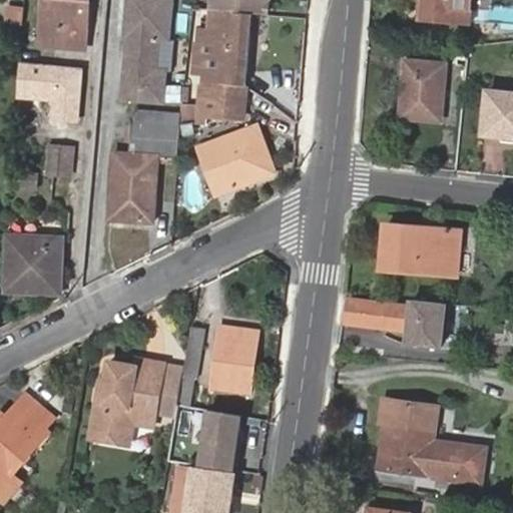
[(78,32),(88,33),(91,0),(47,0),(44,43),(77,46),(78,32)]
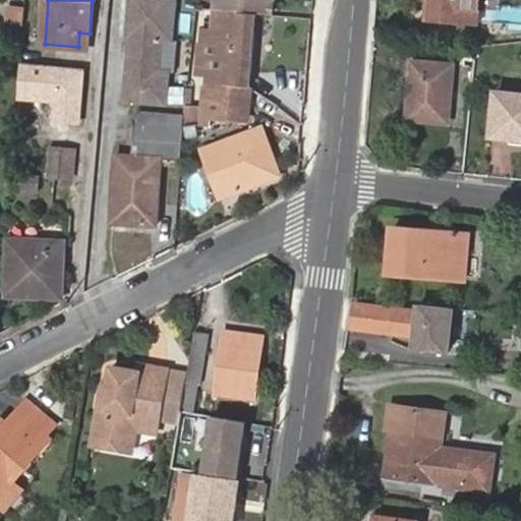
[(178,0),(127,0),(124,39),(128,39),(122,102),(167,106),(170,72),(160,71),(163,43),(175,44),(178,0)]
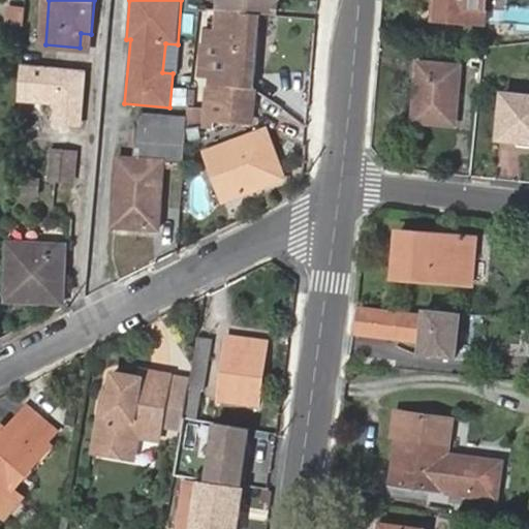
[(220,0),(220,10),(255,13),(276,16),(278,0),(220,0)]
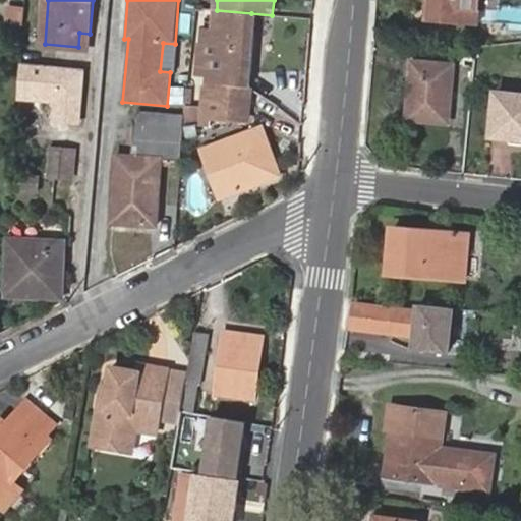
[(430,0),(429,23),(480,27),(482,0),(430,0)]
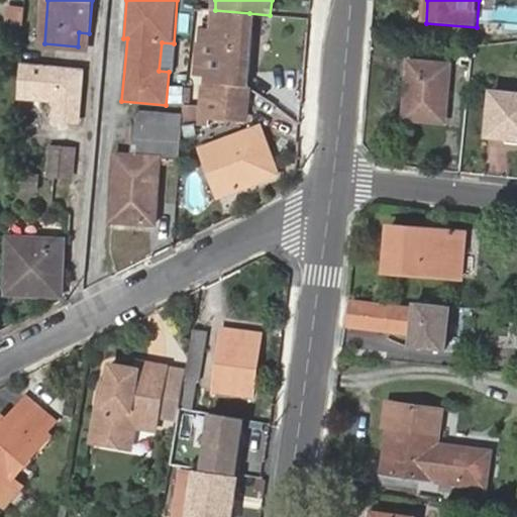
[(215,10),(211,10),(210,30),(198,29),(197,41),(194,41),(192,72),(204,73),(203,84),(207,85),(207,82),(244,85),(249,13),(215,10)]
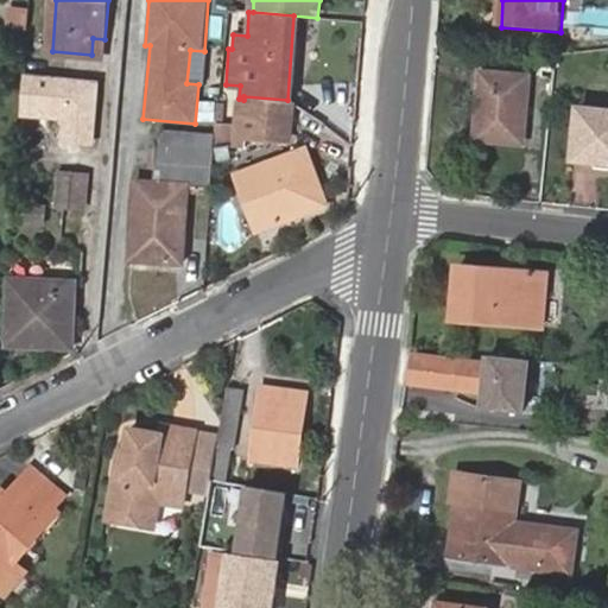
[(93,38),(92,55),(103,56),(105,39),(93,38)]
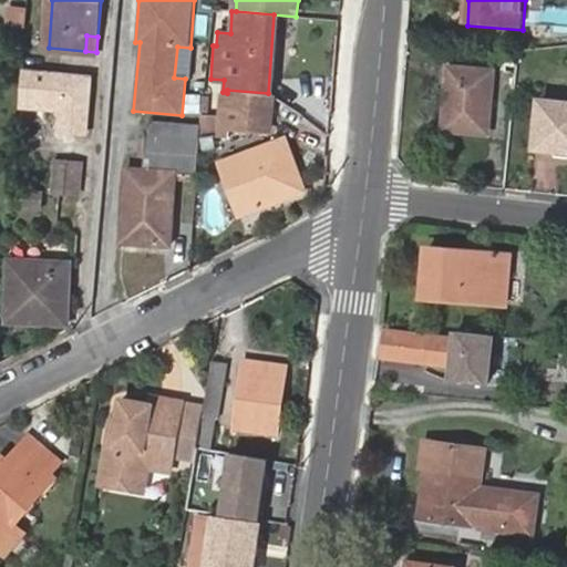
[(95,75),(22,69),(19,110),(60,113),(58,135),(91,137),(95,75)]
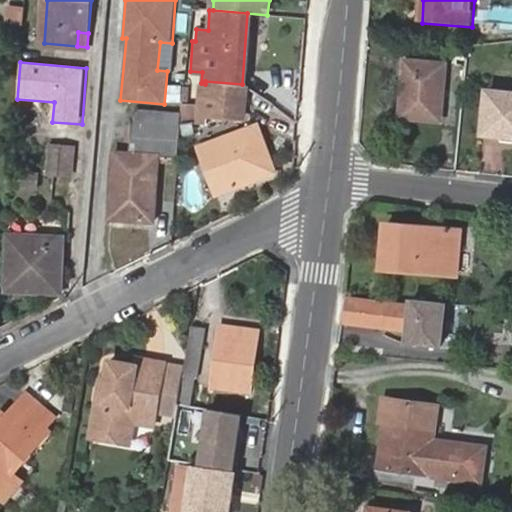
[(408,63),(403,118),(443,121),(448,67),(408,63)]
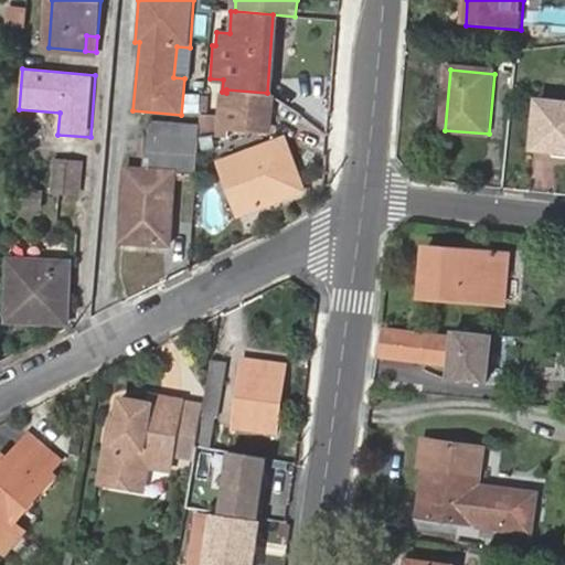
[(226,93),(223,125),(223,135),(232,135),(233,128),(267,131),(270,93),(267,93),(226,89),(226,93)]
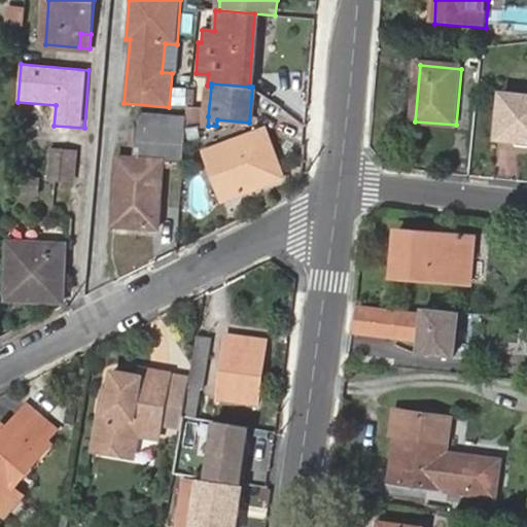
[(526,96),(504,94),(498,145),(526,148),(526,96)]
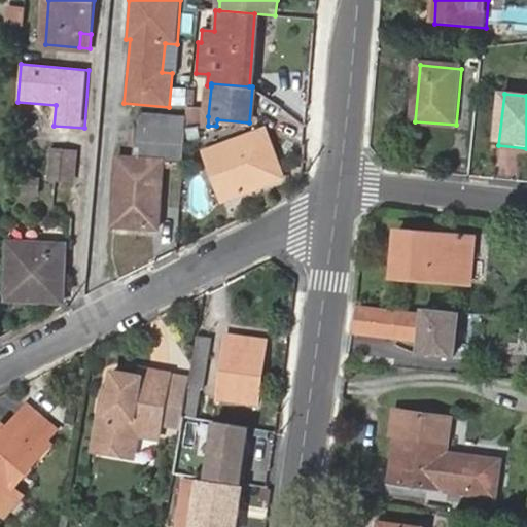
[(187,131),(188,118),(136,116),(136,129),(187,131)]
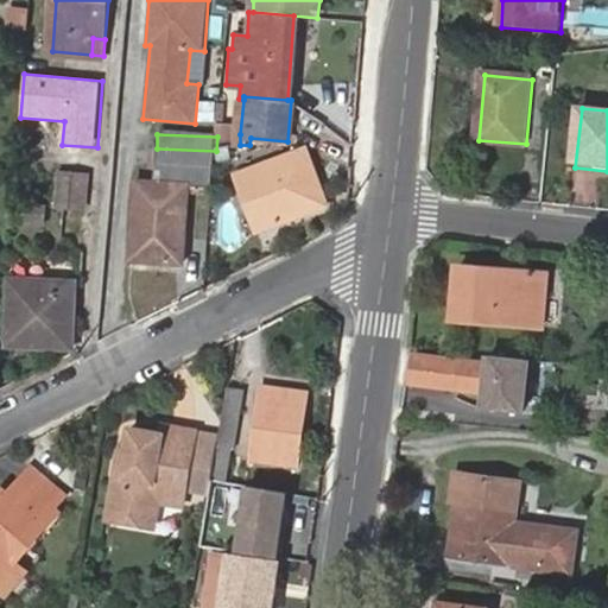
[(189,189),(213,190),(216,151),(157,149),(153,188),(135,188),(132,260),(185,263),(189,189)]
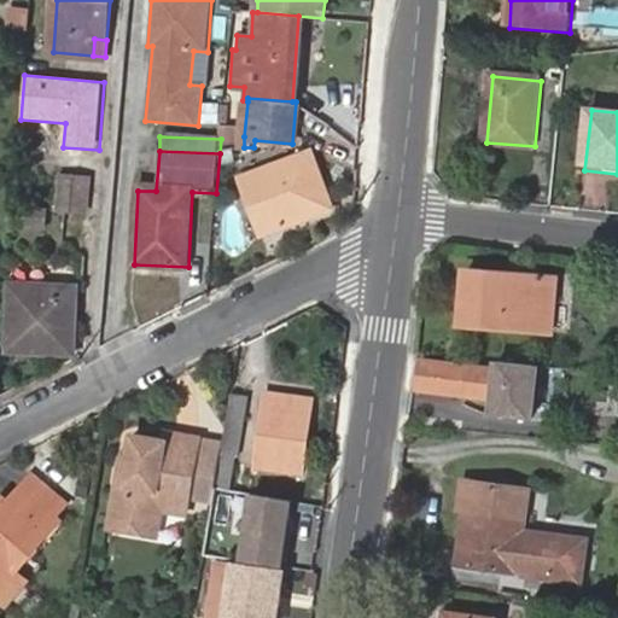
[(309,179),(320,175),(312,151),(242,178),(262,234),(321,211),(309,179)]
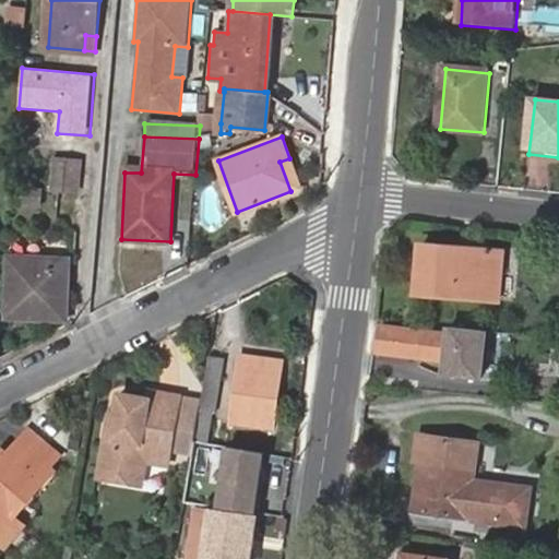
[(56,158),(52,189),(76,192),(81,161),(56,158)]
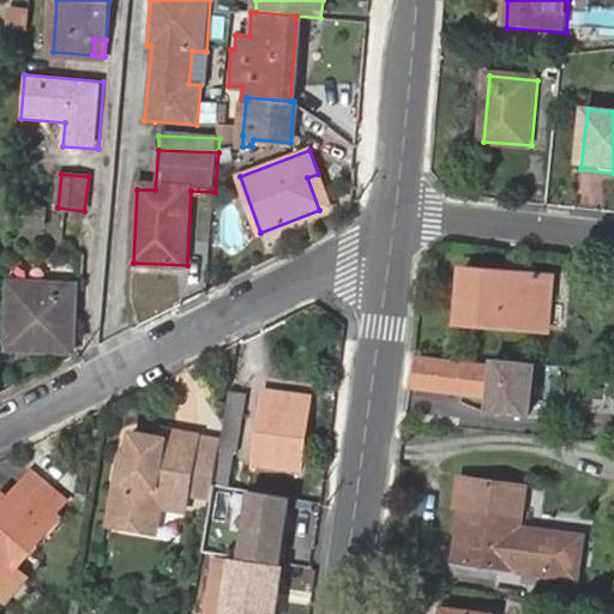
[(330,206),(318,174),(307,178),(319,210),(330,206)]
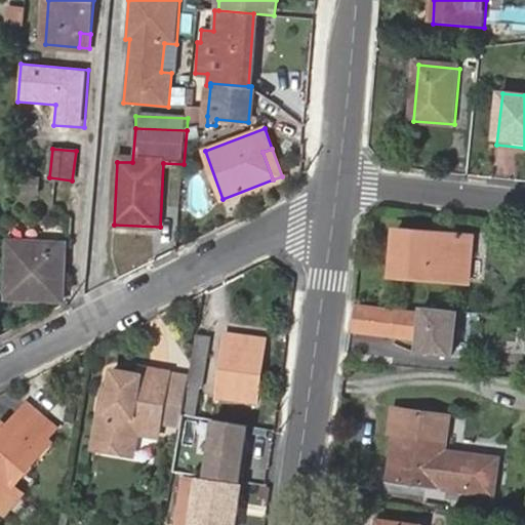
[(12,174),(11,191),(36,194),(39,177),(12,174)]
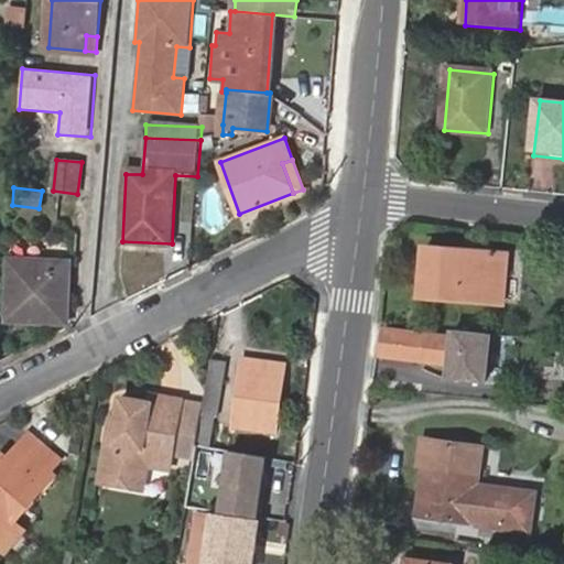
[(431,272),(424,271),(421,295),(505,302),(508,253),(434,247),(431,272)]
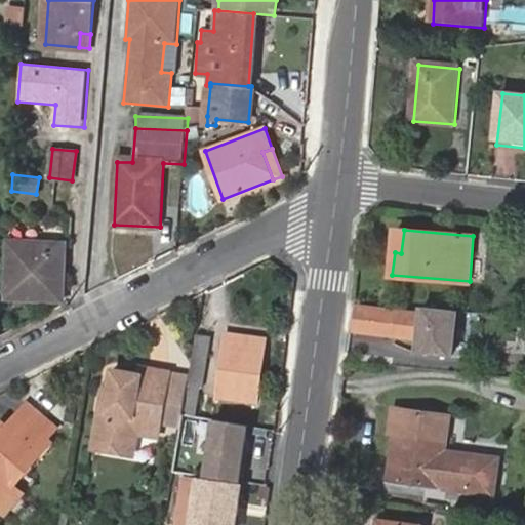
[(398,230),(395,252),(401,253),(404,230),(398,230)]
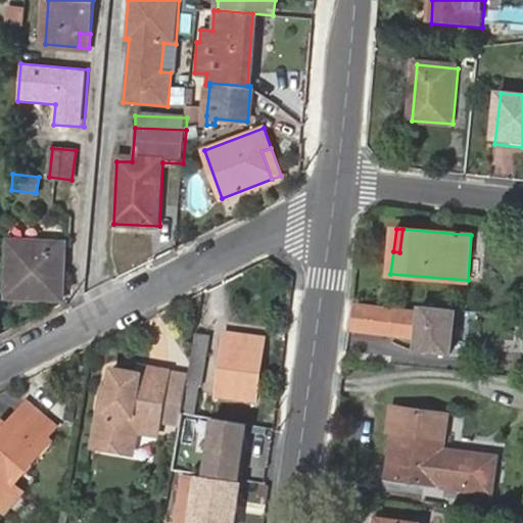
[(7,239),(4,294),(60,297),(64,243),(7,239)]
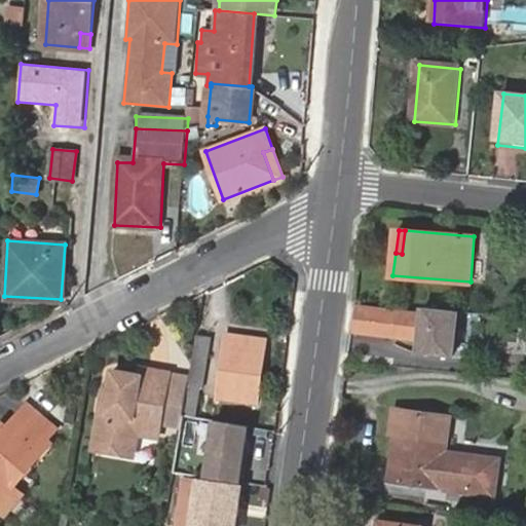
[(420,306),(419,314),(417,337),(416,352),(456,357),(461,310),(420,306)]
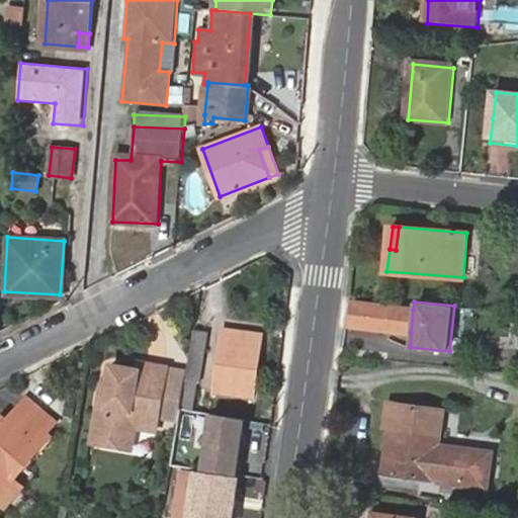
[(352,304),(350,326),(411,332),(413,310),(352,304)]
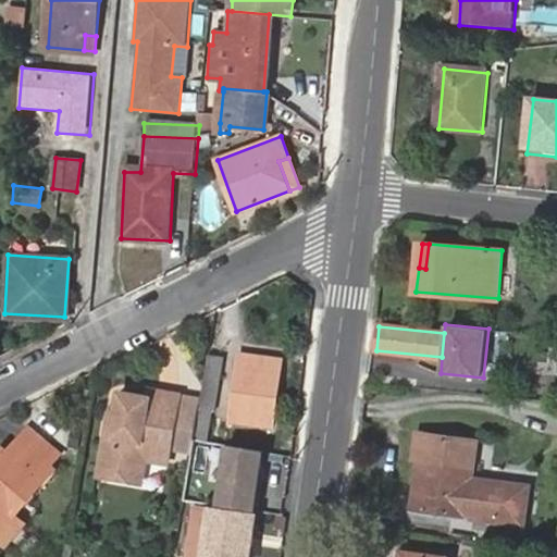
[(240,355),(231,419),(272,425),(282,361),(240,355)]
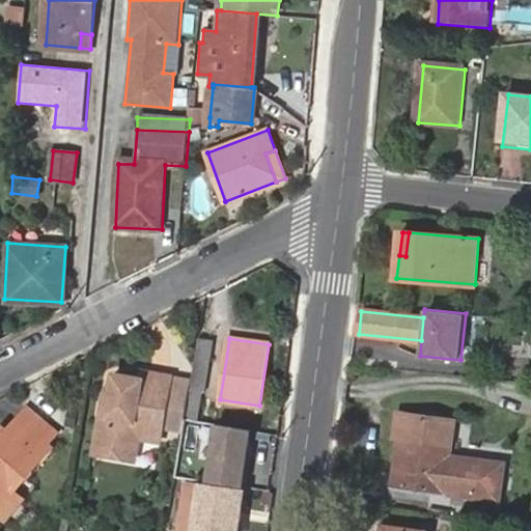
[(144,378),(111,372),(108,394),(105,416),(109,416),(108,421),(99,420),(94,445),(136,451),(138,438),(160,442),(170,374),(145,371),(144,378)]
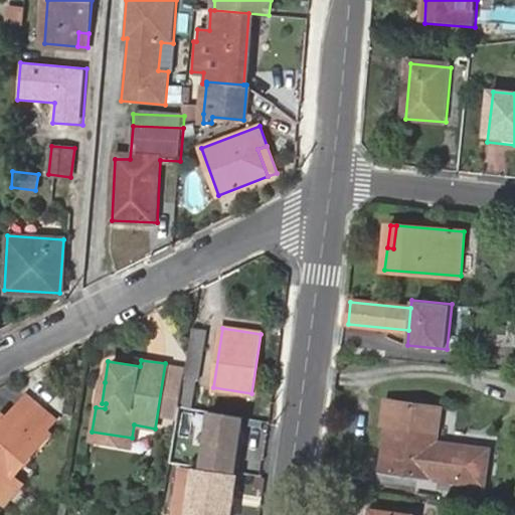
[(196,381),(183,379),(178,406),(191,408),(196,381)]
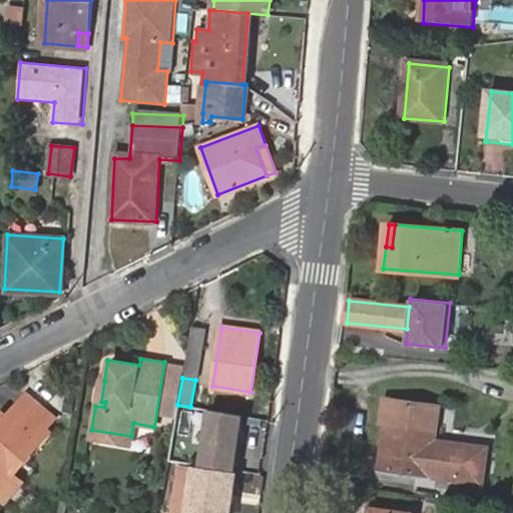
[(104,381),(98,380),(95,406),(104,407),(105,402),(101,402),(104,381)]
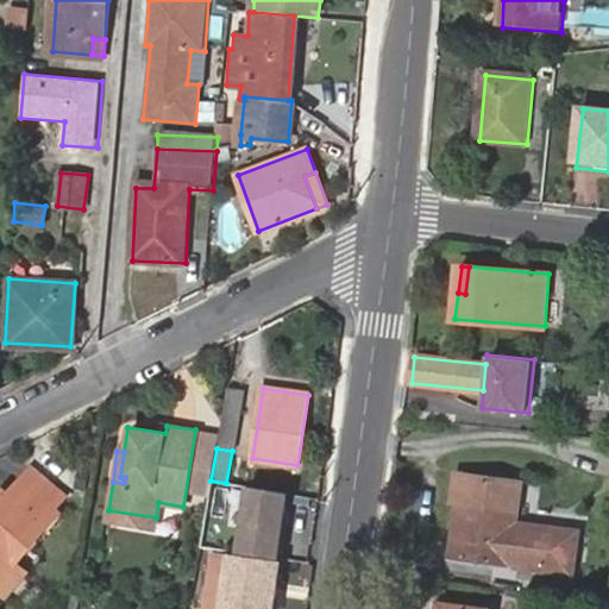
[(66,495),(31,466),(22,477),(55,506),(66,495)]
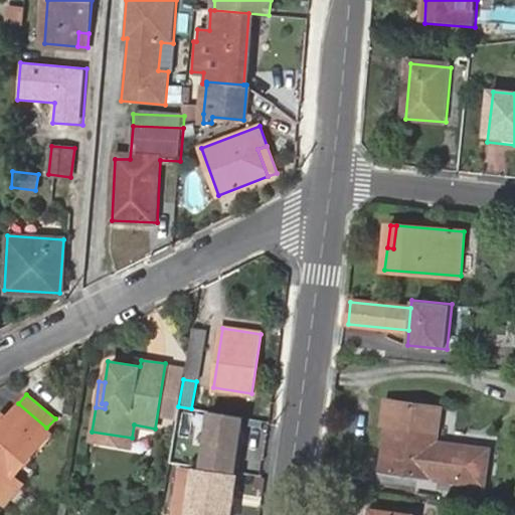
[(438,407),(384,400),(381,423),(386,424),(380,471),(428,478),(428,474),(435,474),(435,478),(482,484),(486,450),(433,443),(438,407)]
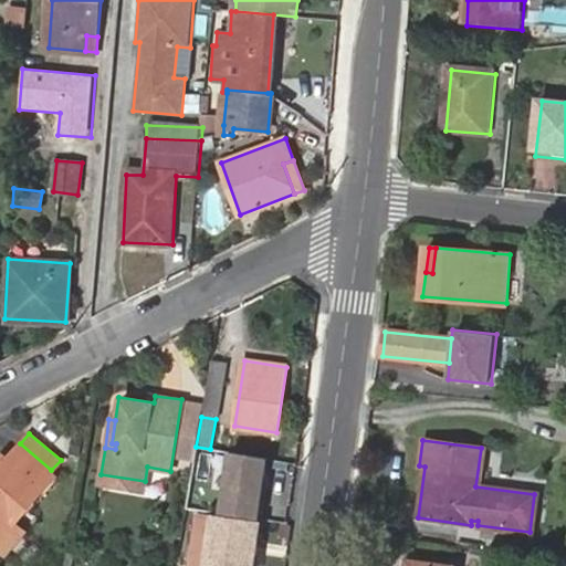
[(0,516),(2,515),(12,524),(55,474),(51,470),(20,443),(8,458),(3,454),(0,457),(0,516)]
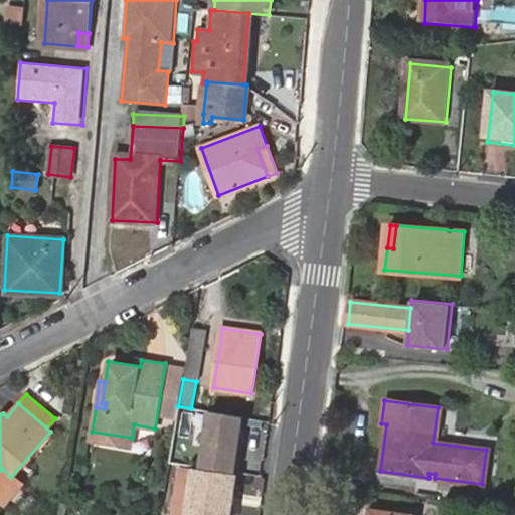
[(191,408),(178,406),(173,436),(195,441),(200,410),(191,408)]
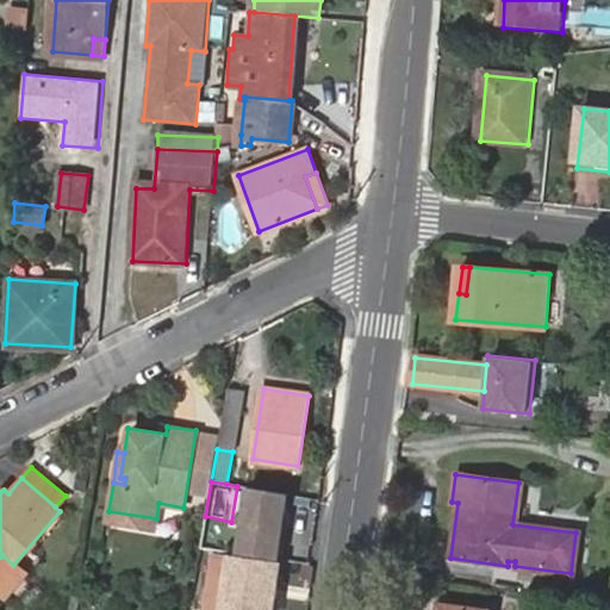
[(107,521),(154,528),(156,518),(109,511),(107,521)]
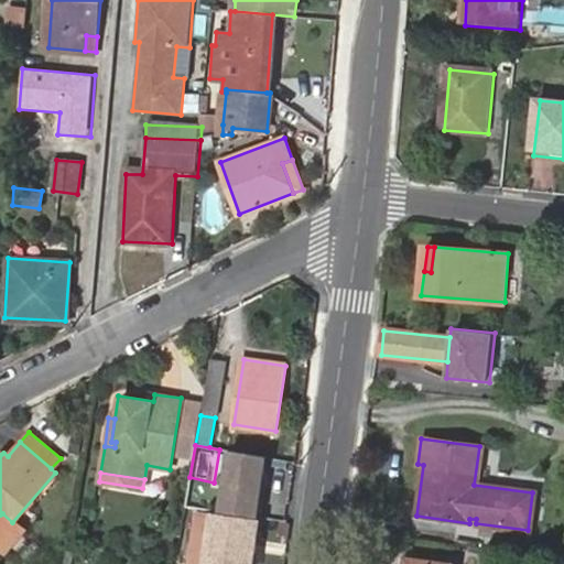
[(0,514),(0,540),(14,523),(12,522),(2,513),(0,514)]
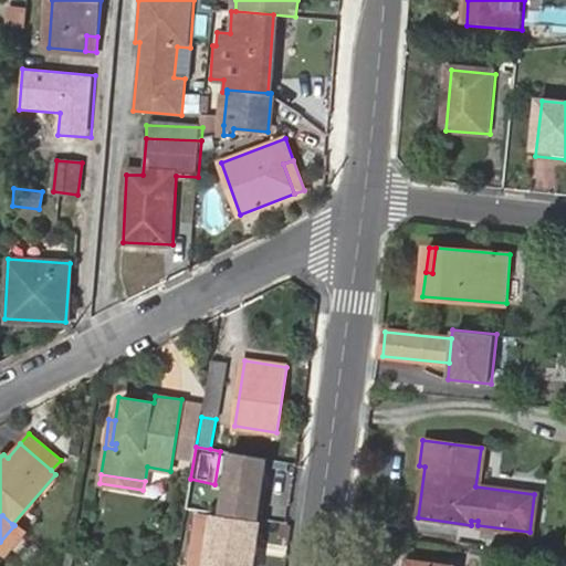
[(213,520),(206,565),(251,565),(258,526),(213,520)]
